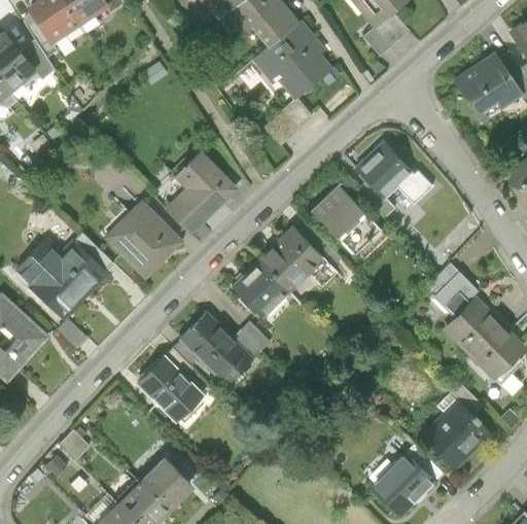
[(27,0),(25,2),(37,21),(49,40),(78,22),(64,0),(27,0)]
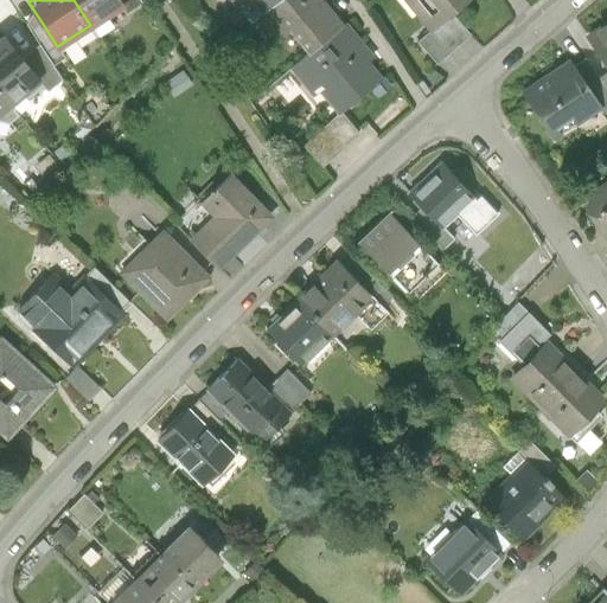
[(74,0),(90,25),(123,5),(120,0),(74,0)]
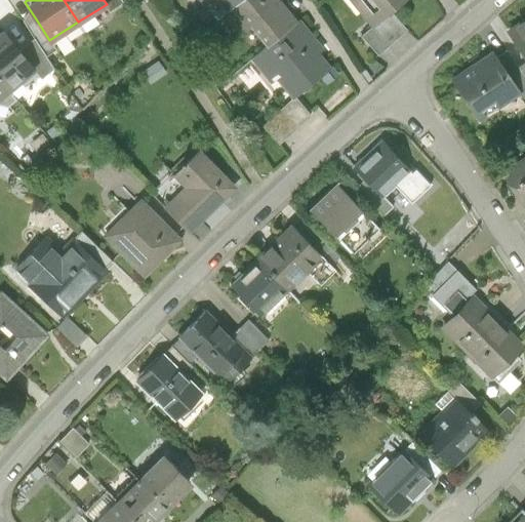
[(119,0),(104,0),(107,4),(110,9),(122,2),(119,0)]
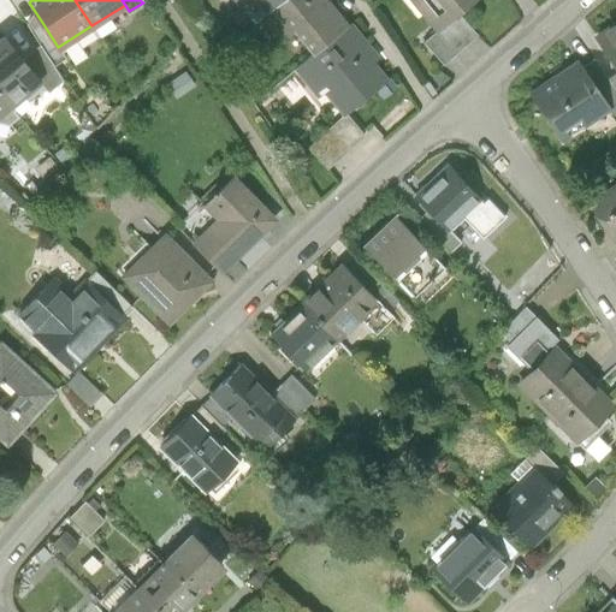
[(232,0),(237,6),(244,0),(246,0),(261,17),(265,13),(282,0),(232,0)]
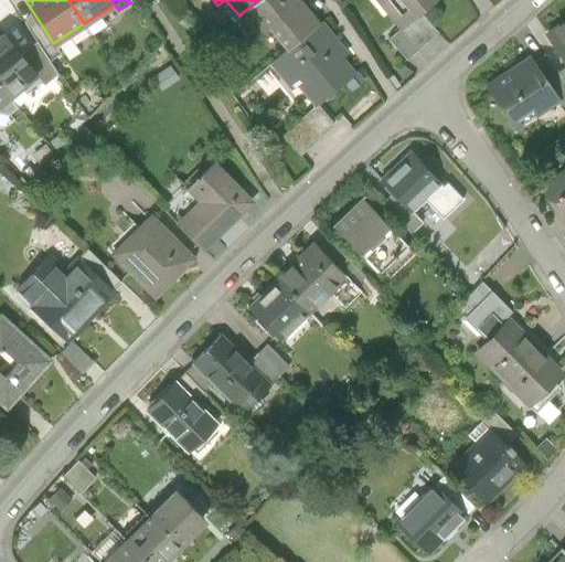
[(302,0),(258,0),(243,12),(260,34),(272,27),(289,49),(321,22),(302,0)]
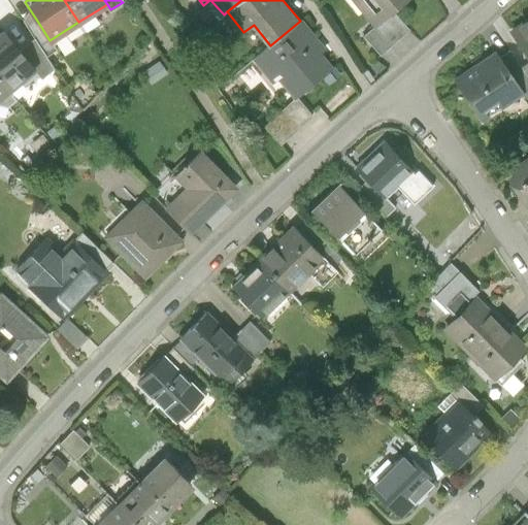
[(354,0),(376,27),(394,12),(407,0),(354,0)]
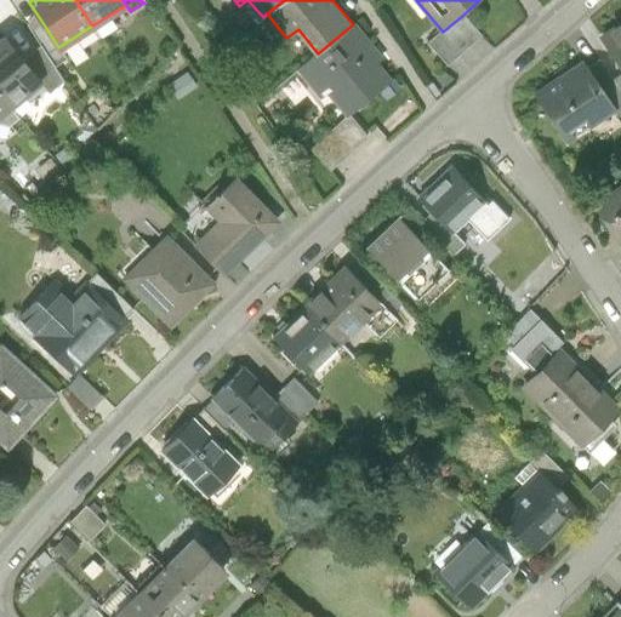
[(443,32),(428,44),(449,67),(483,36),(463,15),(443,32)]
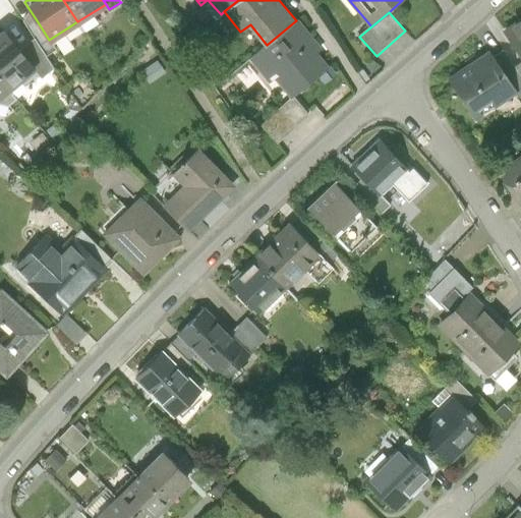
[(520,16),(501,31),(520,61),(520,16)]
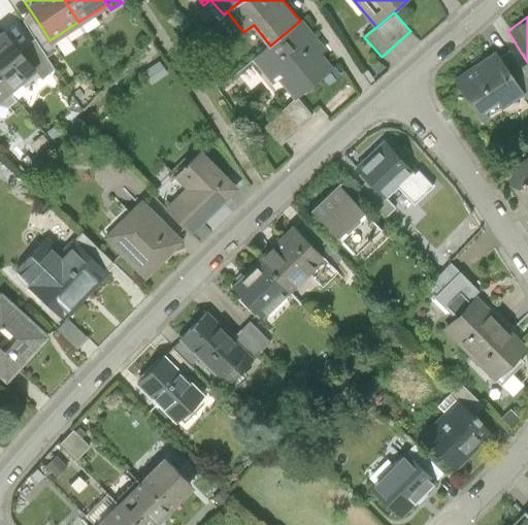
[(300,21),(270,45),(252,59),(273,87),(279,81),(294,99),(297,96),(334,68),(322,53),(327,50),(302,20),(300,21)]
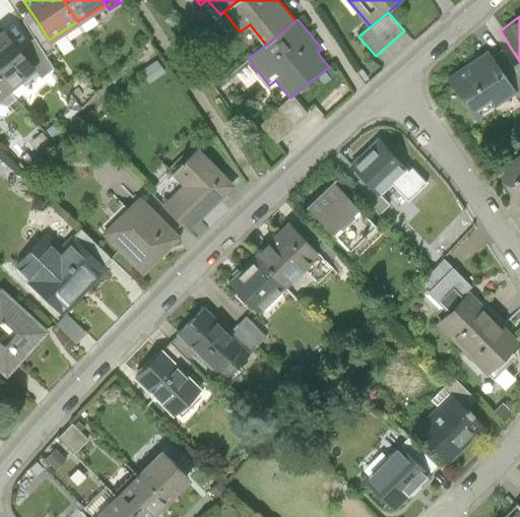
[(49,40),(37,20),(26,26),(34,38),(46,56),(55,50),(49,40)]
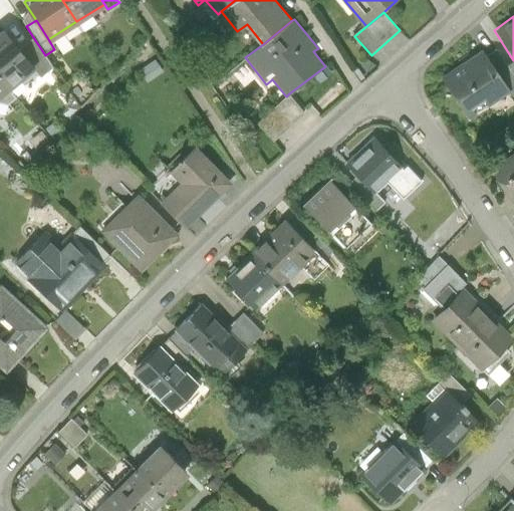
[(0,32),(0,79),(7,88),(16,81),(21,86),(36,74),(19,52),(2,31),(0,32)]
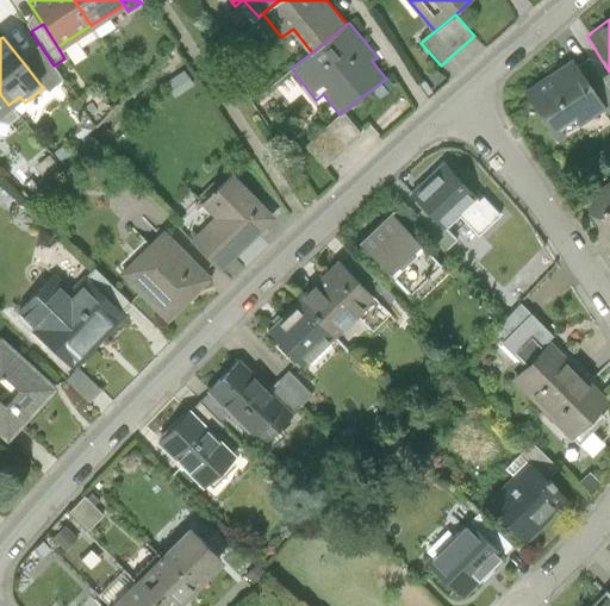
[(23,62),(43,88),(48,93),(62,81),(54,66),(39,44),(23,62)]
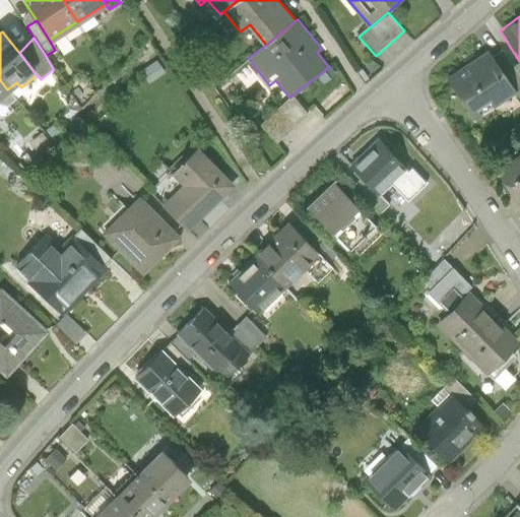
[(484,51),(444,78),(472,120),(513,92),(490,59),(484,51)]
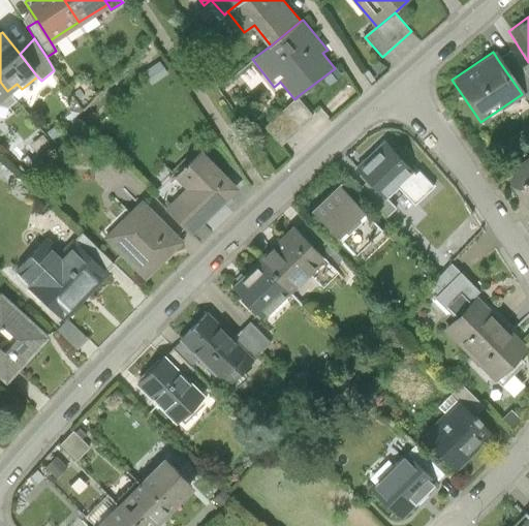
[(508,53),(498,60),(522,94),(526,100),(528,97),(528,81),(520,68),(508,53)]
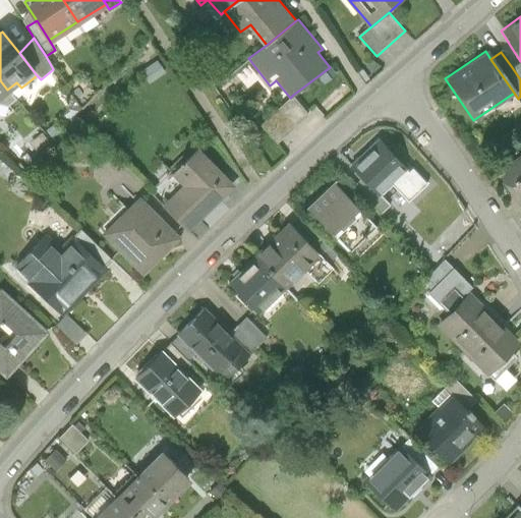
[(520,61),(512,67),(520,79),(520,61)]
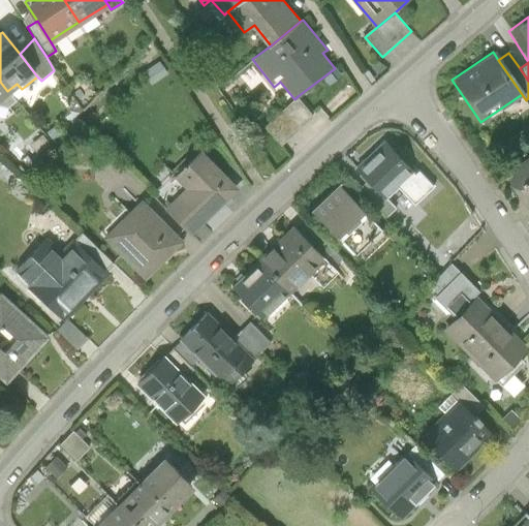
[(0,106),(6,109),(16,101),(7,91),(0,82),(0,106)]
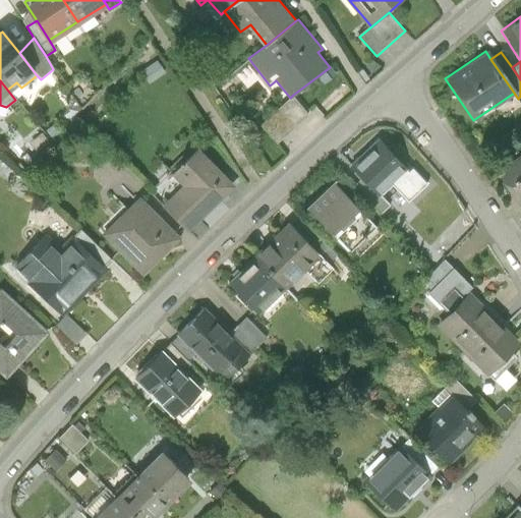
[(259,124),(278,144),(310,114),(293,95),(259,124)]
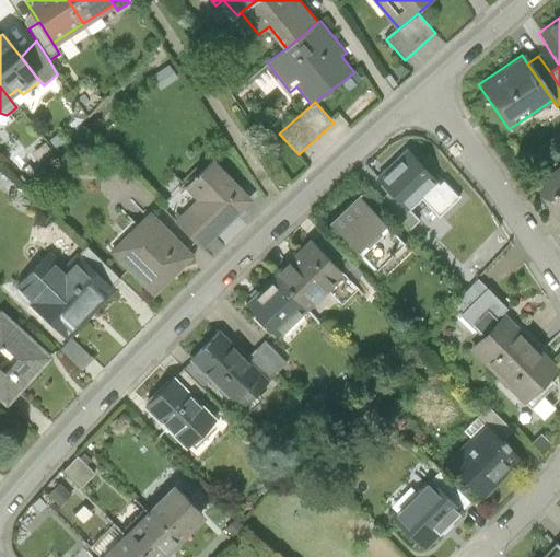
[(408,150),(377,177),(392,192),(410,212),(423,200),(442,220),(463,200),(445,182),(441,185),(408,150)]
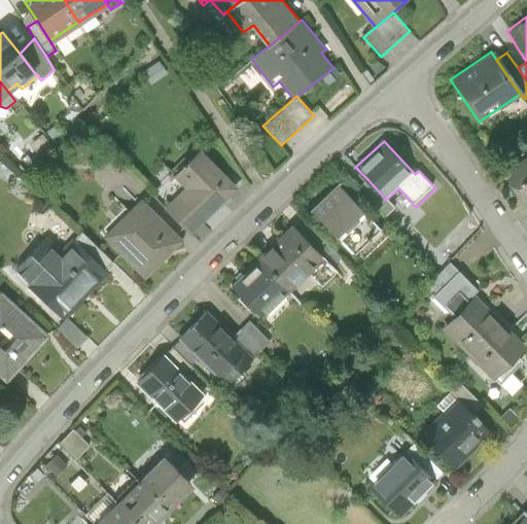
[(185,187),(165,209),(190,236),(239,188),(201,150),(175,177),(185,187)]
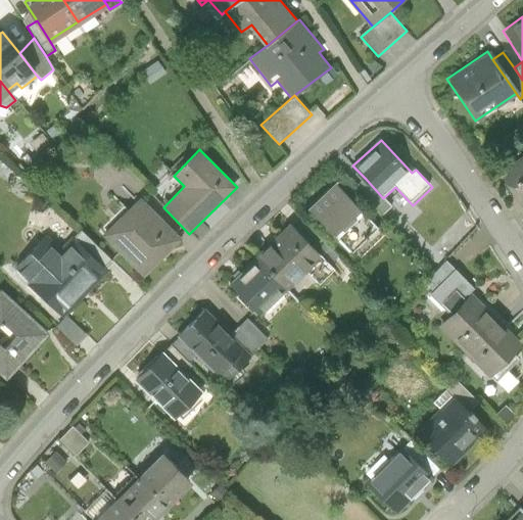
[(22,150),(8,161),(18,175),(33,163),(22,150)]
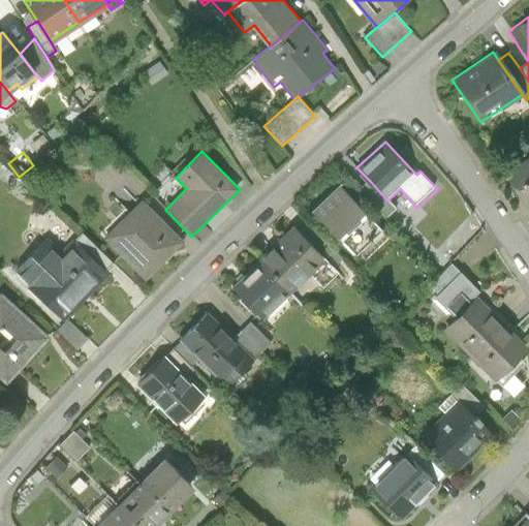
[(528,154),(500,175),(523,207),(528,202),(528,154)]
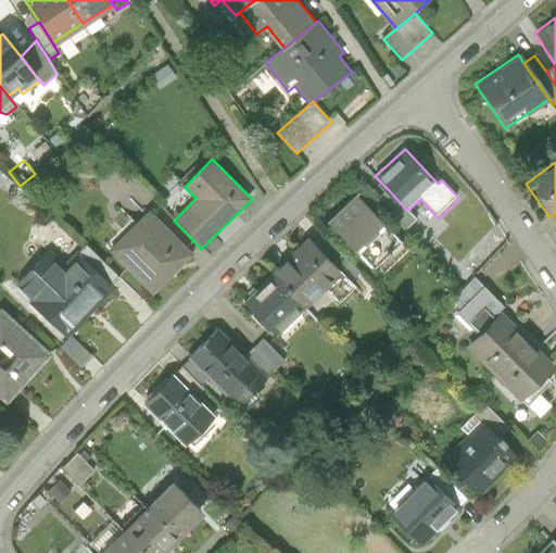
[(407,211),(389,190),(380,199),(407,227),(416,220),(407,211)]
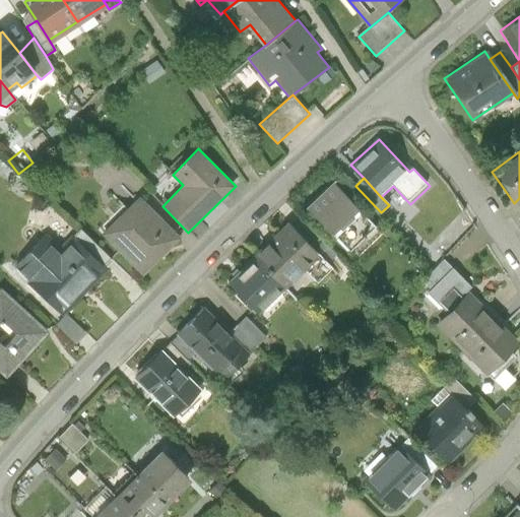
[(334,181),(307,206),(350,252),(378,227),(334,181)]
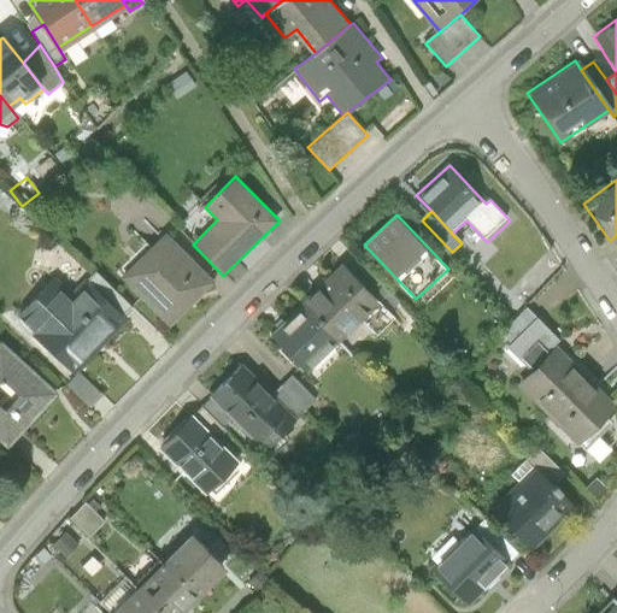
[(216,282),(166,233),(122,277),(171,326),(216,282)]
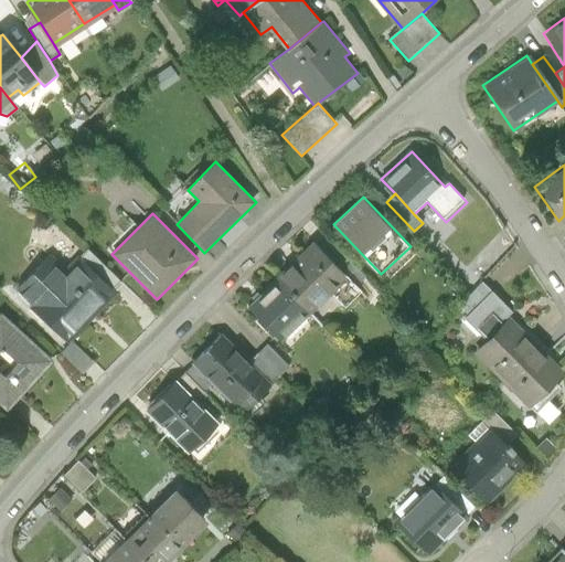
[(279,275),(315,313),(333,294),(345,307),(361,292),(356,288),(338,267),(313,243),(279,275)]
